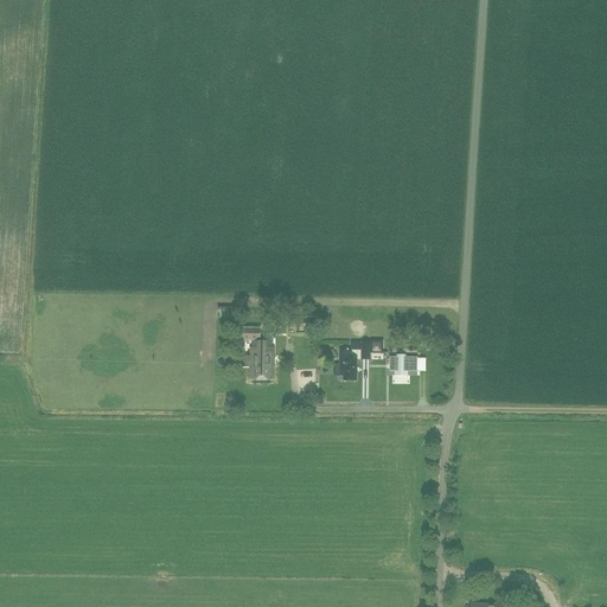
[(257,351),(257,342),(261,342),(262,326),(238,326),(238,342),(244,342),(244,351),(251,351),(250,379),(273,379),(273,351),(257,351)]
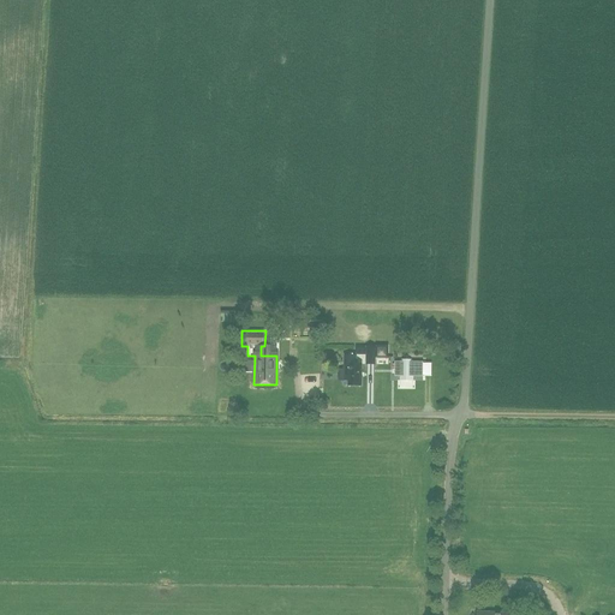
[(389,347),(377,347),(377,359),(389,359),(389,347)]
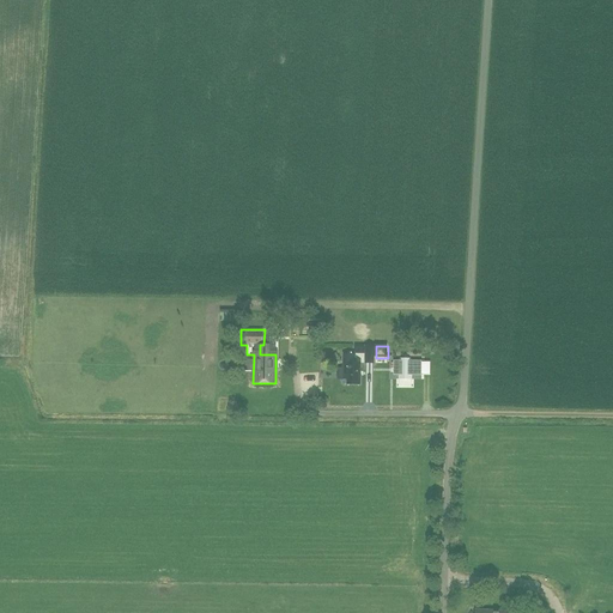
[(344,353),(344,369),(340,368),(339,380),(347,380),(347,386),(360,386),(360,363),(356,363),(356,353),(344,353)]
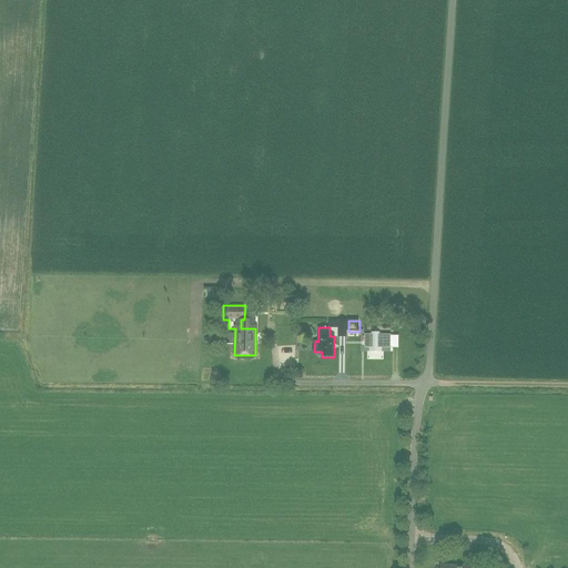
[(308,328),(303,334),(308,340),(314,334),(308,328)]
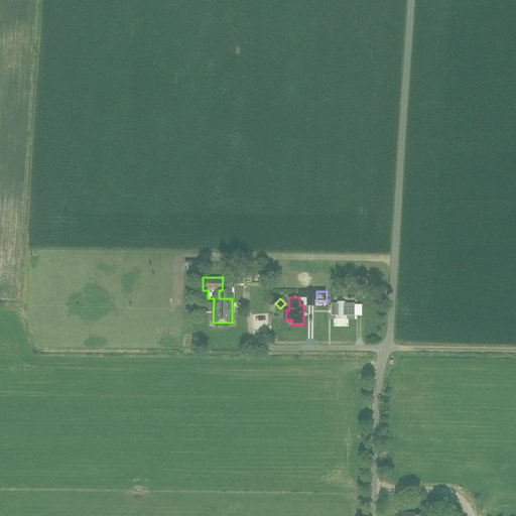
[(332,303),(331,315),(336,315),(336,318),(347,318),(347,315),(355,315),(355,303),(347,303),(347,302),(336,302),(336,303),(332,303)]
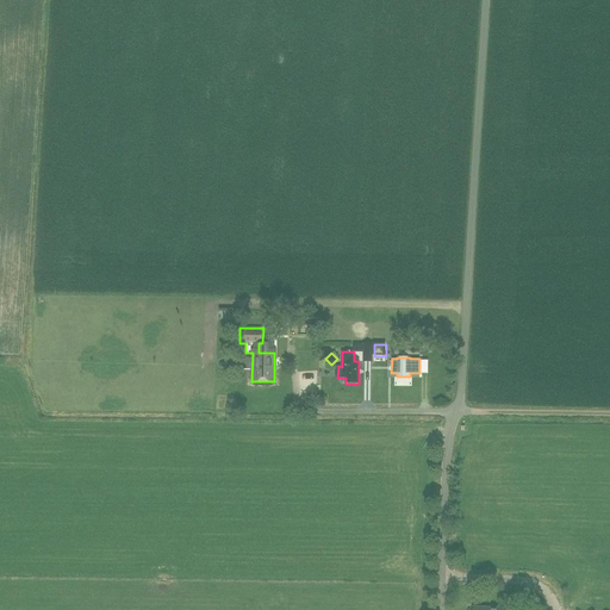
[(377,387),(388,381),(379,363),(367,371),(377,387)]
